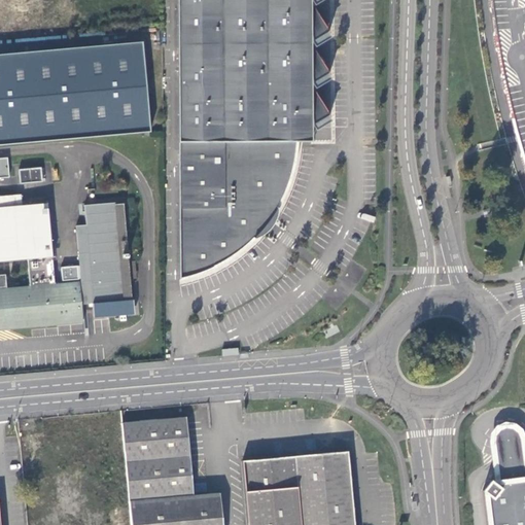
[(179,0),(181,278),(200,273),(213,267),(222,263),(232,256),(239,251),(247,244),(258,235),(271,220),(276,211),(281,203),(289,184),(292,176),(295,164),(298,150),(299,140),(314,140),(314,124),(322,118),(331,113),(313,82),(331,71),(313,40),(322,35),(331,30),(314,0),(179,0)]
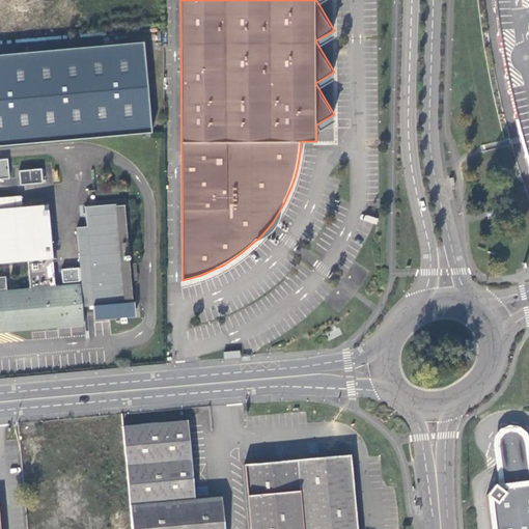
[(496,0),(501,40),(506,68),(519,122),(527,151),(528,156),(528,0),(496,0)]
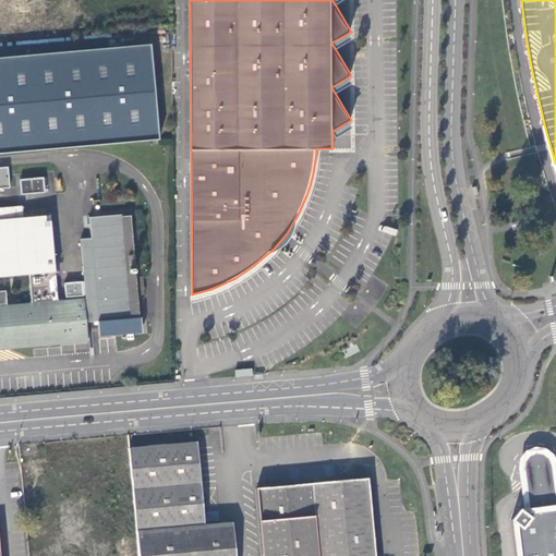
[(0,153),(160,139),(152,44),(0,57),(0,153)]
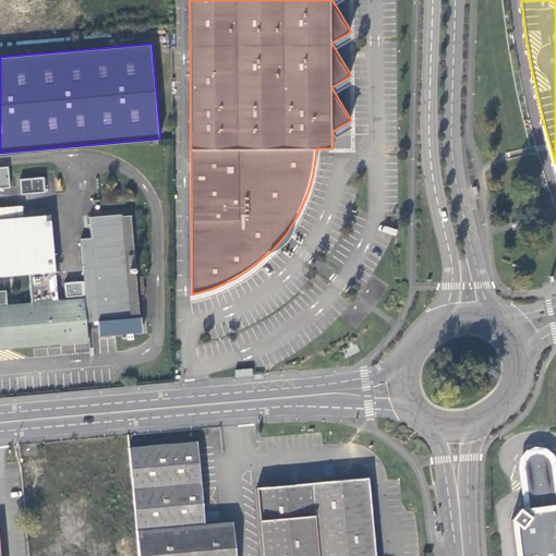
[(0,184),(12,184),(10,165),(0,165),(0,184)]
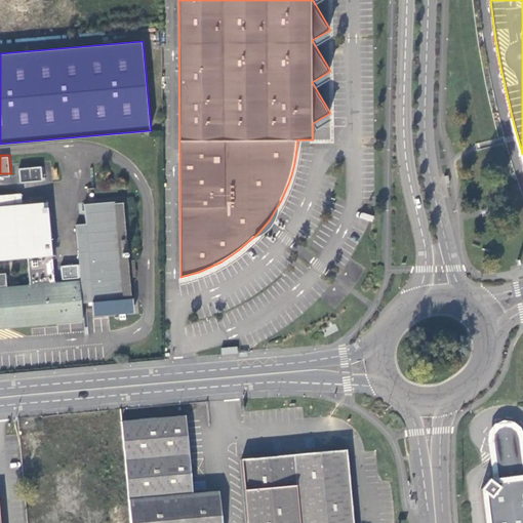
[(44,179),(43,166),(22,168),(23,182),(44,179)]
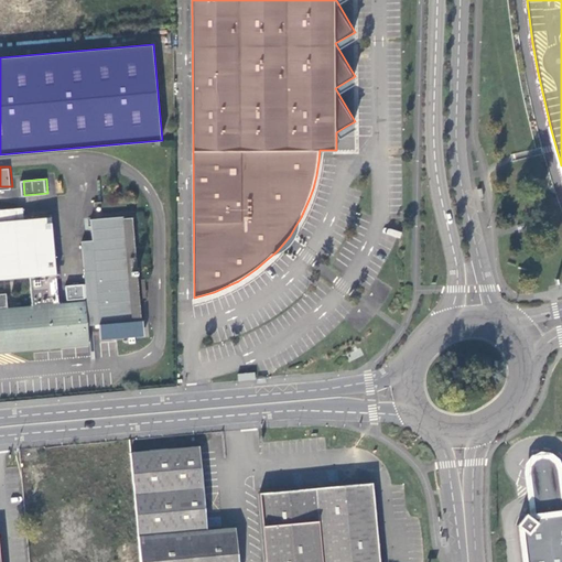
[(0,219),(26,218),(25,206),(0,208),(0,219)]
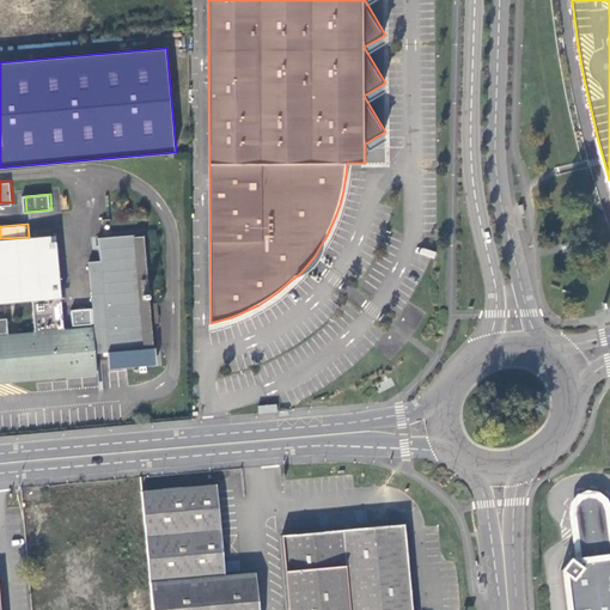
[(0,380),(98,373),(97,354),(148,349),(139,231),(101,233),(103,258),(93,260),(101,348),(97,348),(95,327),(67,329),(58,235),(29,237),(0,238),(0,302),(35,300),(37,330),(11,333),(10,318),(0,318),(0,380)]
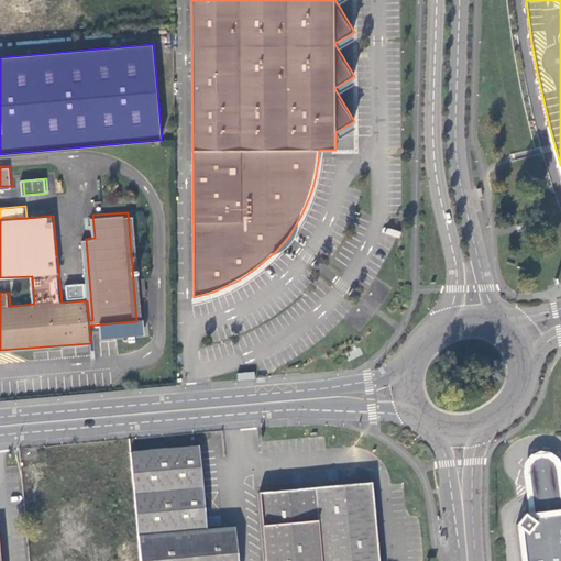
[(76,345),(77,353),(91,351),(90,343),(76,345)]
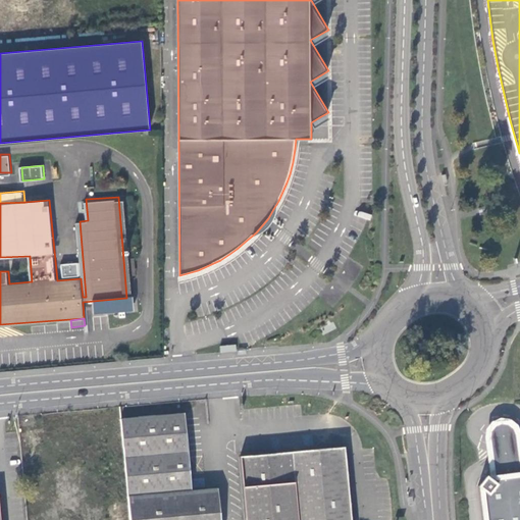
[(186,412),(122,418),(131,519),(221,519),(218,486),(193,488),(186,412)]
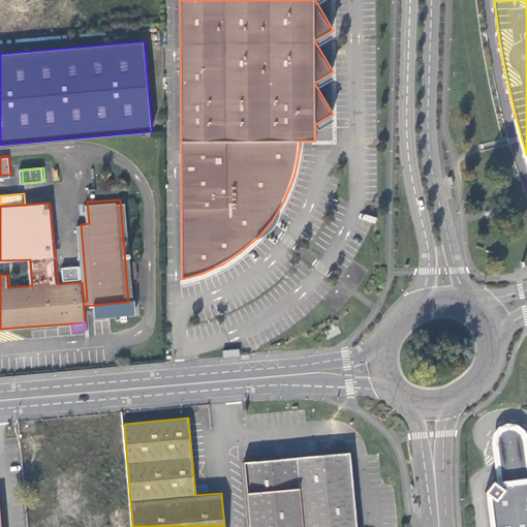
[(494,467),(496,483),(526,477),(526,434),(523,427),(520,424),(516,421),(510,420),(506,420),(502,421),(498,423),(493,429),(492,430),(492,432),(491,439),(491,441),(492,450),(494,467)]
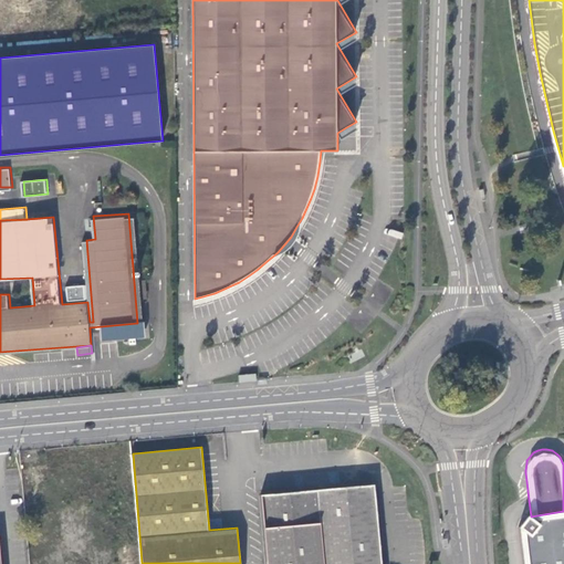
[(382,563),(375,482),(261,494),(268,563),(382,563)]
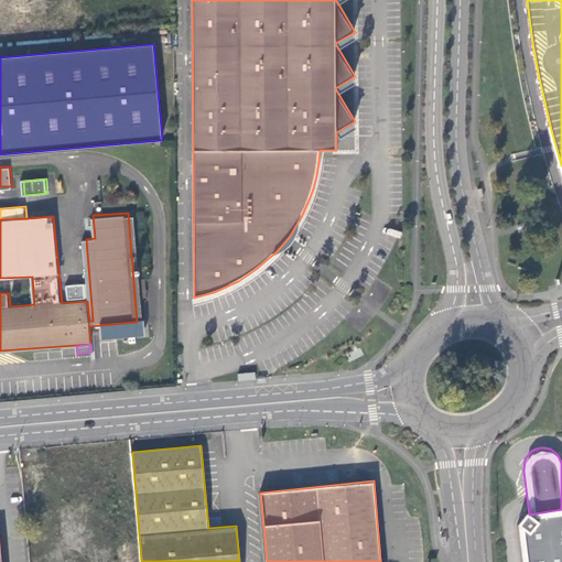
[(516,522),(520,526),(525,561),(561,561),(561,509),(529,515),(525,510),(516,522)]
